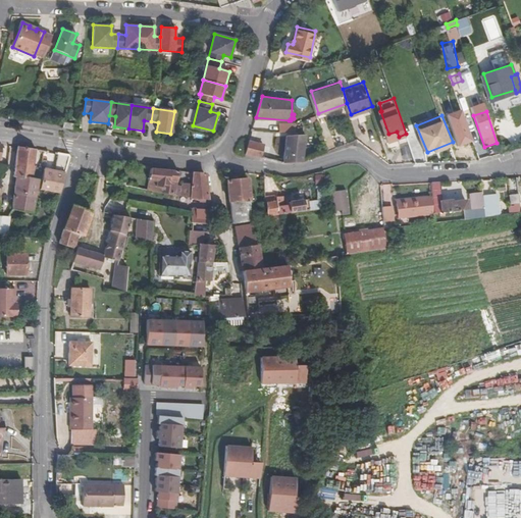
[(304,159),(306,137),(298,136),(288,136),(284,161),(301,160),(304,159)]
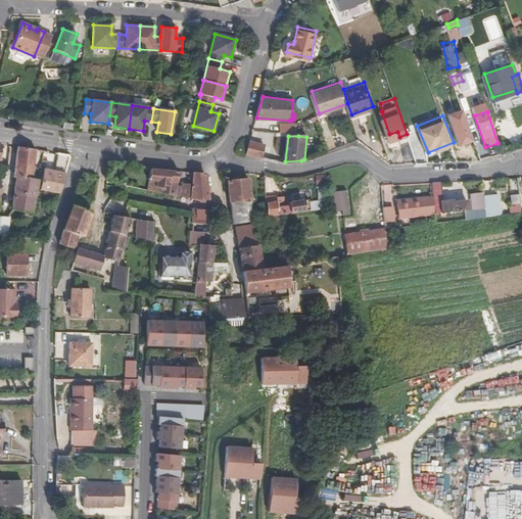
[(264,156),(267,144),(250,140),(247,153),(264,156)]
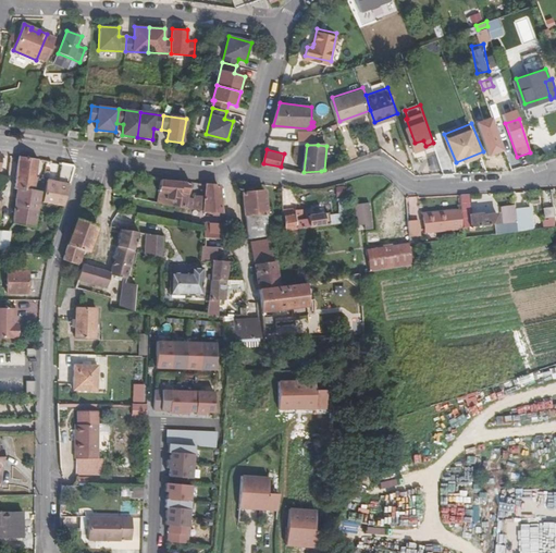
[(441,155),(442,169),(451,168),(449,154),(441,155)]
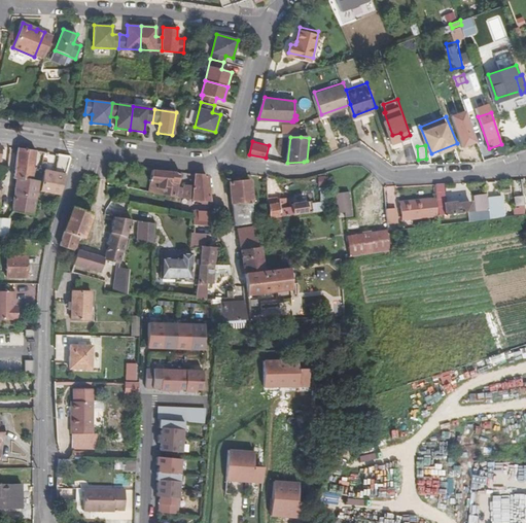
[(15,164),(34,167),(36,148),(18,146),(15,164)]
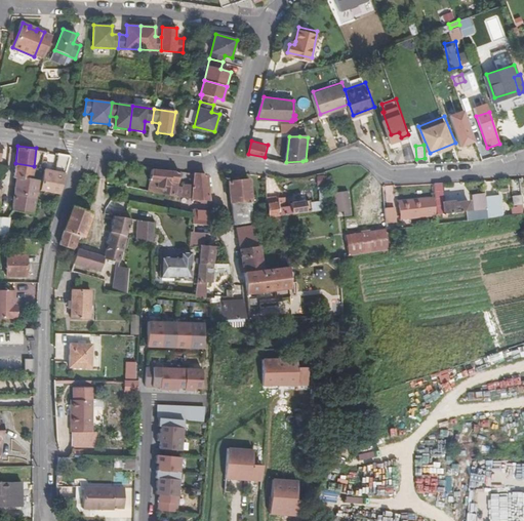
[(61,192),(71,154),(58,152),(57,156),(59,156),(56,169),(44,167),(40,188),(61,192)]
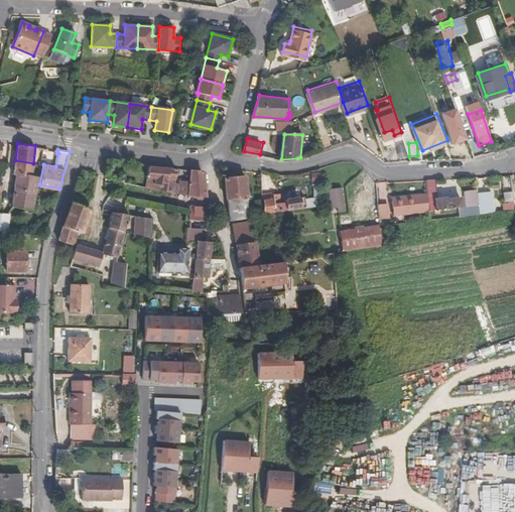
[(0,188),(1,180),(1,175),(9,161),(0,160),(0,188)]
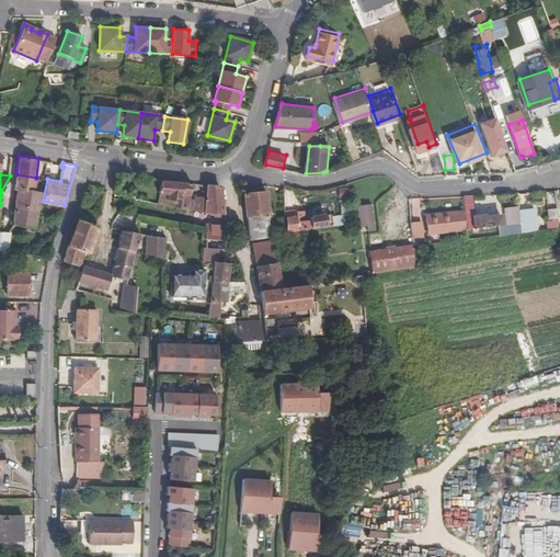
[(36,178),(16,174),(15,186),(18,188),(13,223),(12,223),(12,227),(22,229),(23,224),(36,225),(40,207),(63,212),(65,205),(43,201),(40,201),(42,191),(34,190),(36,178)]
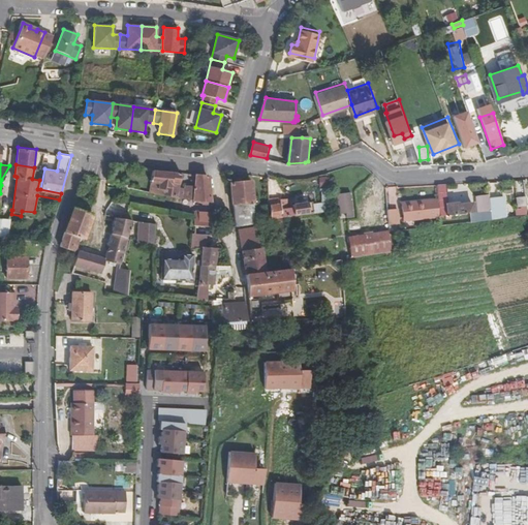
[(179,195),(179,188),(182,173),(153,170),(151,182),(159,183),(158,187),(164,188),(163,193),(179,195)]
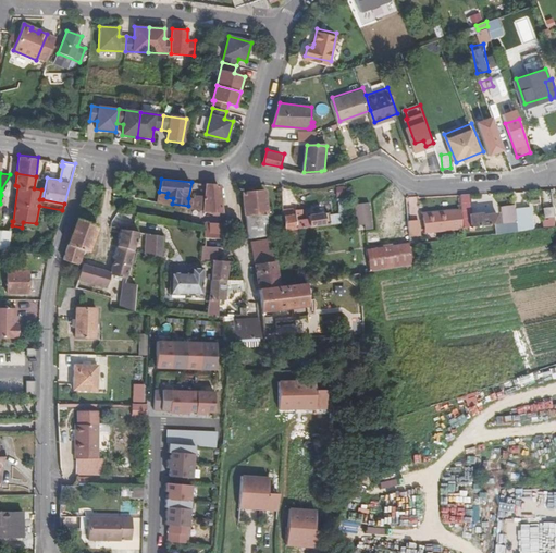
[(223,211),(220,184),(206,183),(204,199),(202,208),(206,209),(223,211)]
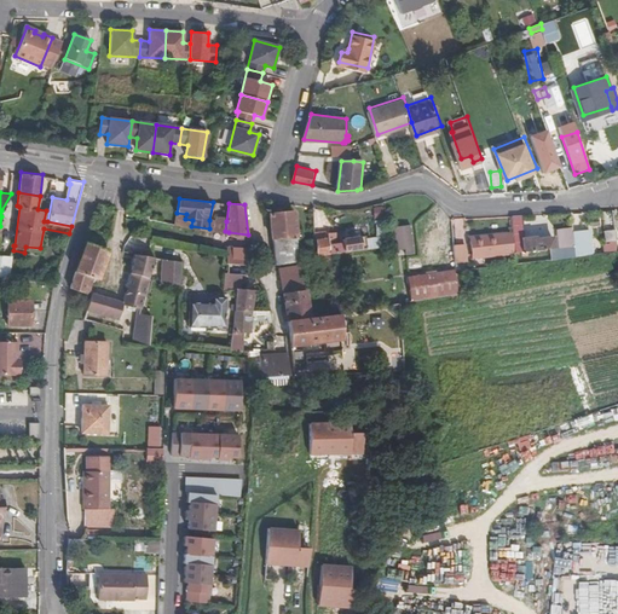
[(318,258),(316,233),(296,235),(295,212),(271,213),(276,264),(299,261),(300,260),(318,258)]
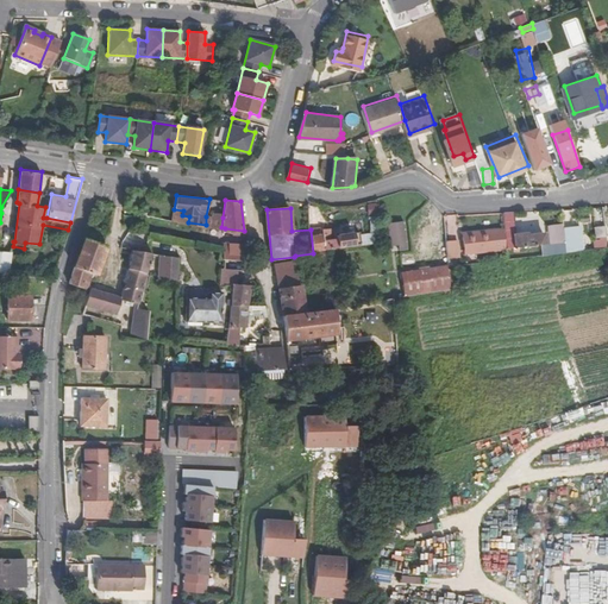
[(507,246),(516,246),(546,243),(546,233),(528,234),(530,232),(515,232),(515,209),(505,209),(507,246)]
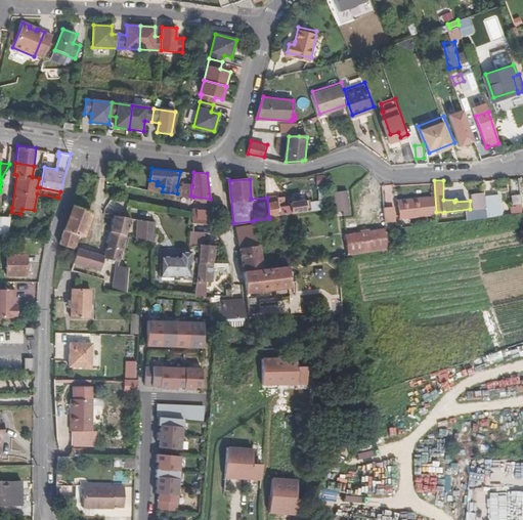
[(190,196),(191,187),(188,187),(188,185),(183,184),(183,187),(177,186),(177,193),(190,196)]
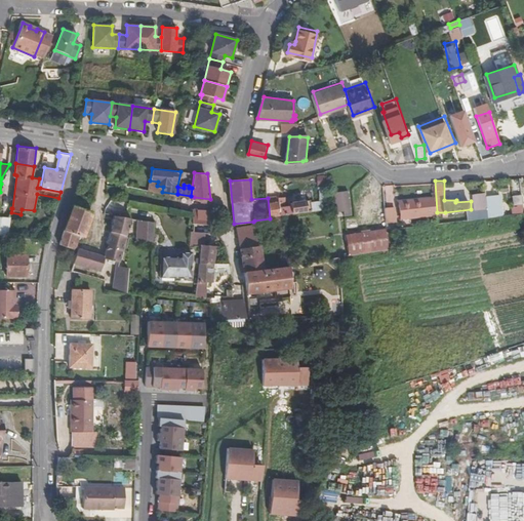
[(346,207),(354,205),(352,192),(337,194),(338,203),(346,203),(346,207)]
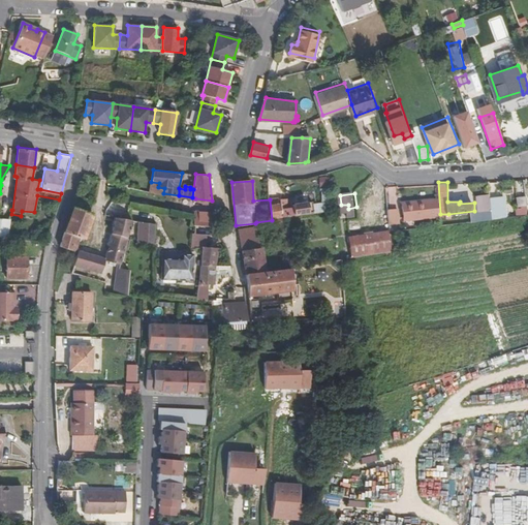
[(491,209),(489,194),(477,195),(479,210),(491,209)]
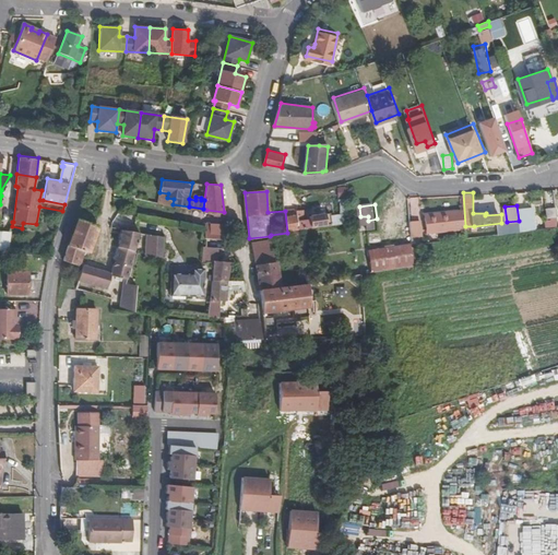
[(555,207),(546,208),(547,217),(556,216),(555,207)]
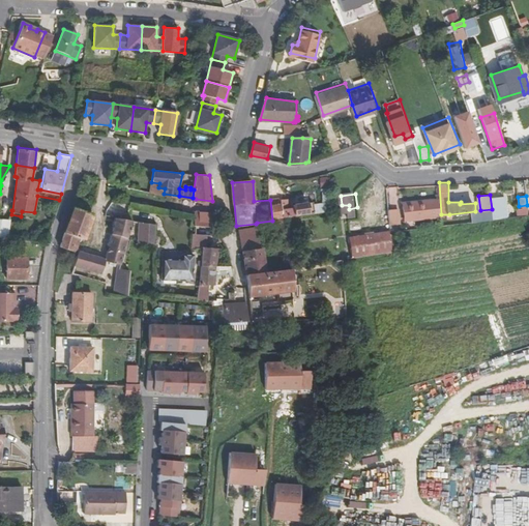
[(403,199),(404,215),(438,213),(438,197),(403,199)]
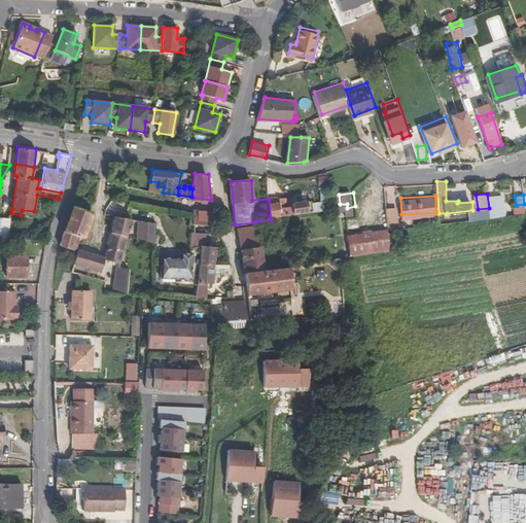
[(275,218),(285,217),(314,213),(312,201),(293,203),(293,207),(287,207),(286,198),(269,199),(271,219),(275,218)]
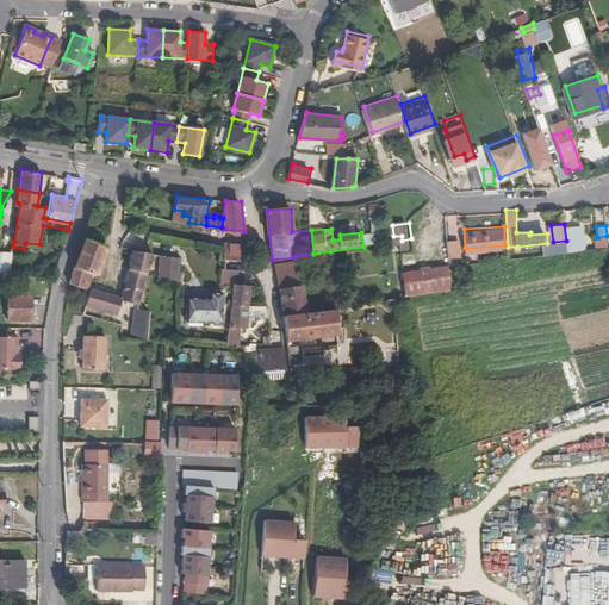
[(74,266),(91,272),(95,273),(104,245),(82,238),(74,266)]
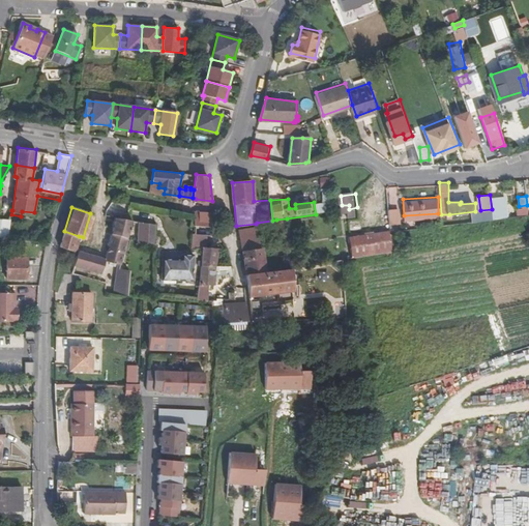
[(358,216),(357,207),(349,209),(350,213),(350,217),(358,216)]
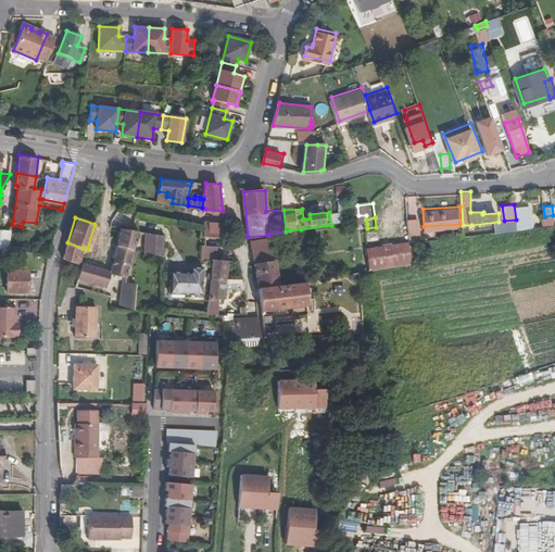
[(225,238),(223,222),(205,218),(204,225),(204,236),(225,238)]
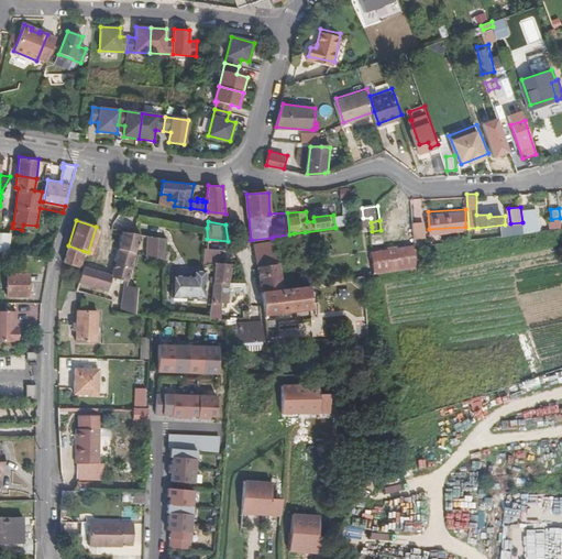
[(415,234),(425,234),(423,222),(414,223),(415,234)]
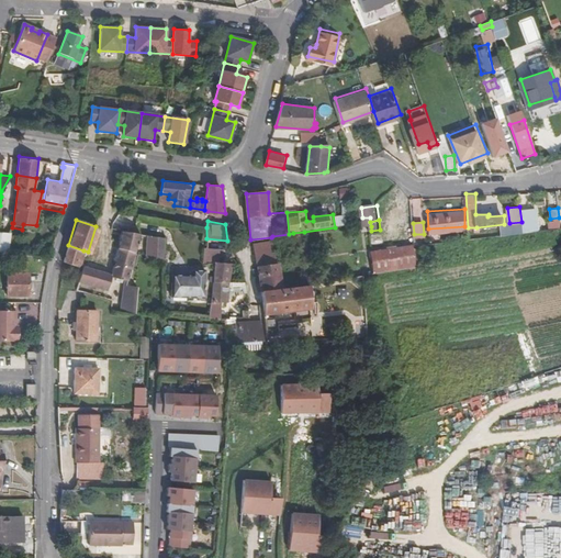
[(109,274),(83,267),(77,288),(82,290),(83,282),(108,288),(111,275),(128,278),(138,232),(122,230),(112,270),(109,274)]
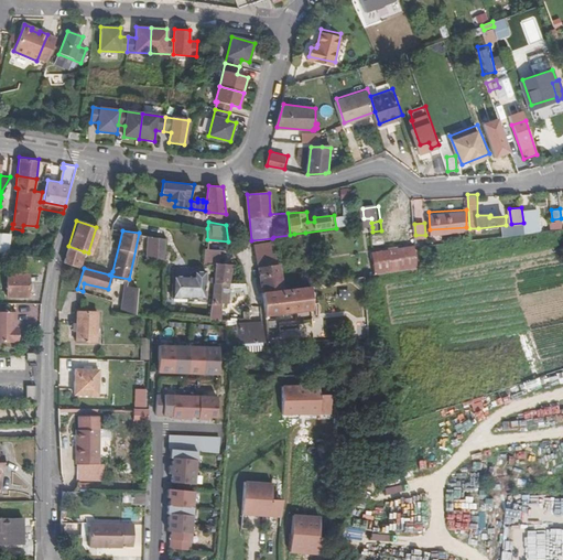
[(310,257),(305,233),(294,234),(298,258),(310,257)]
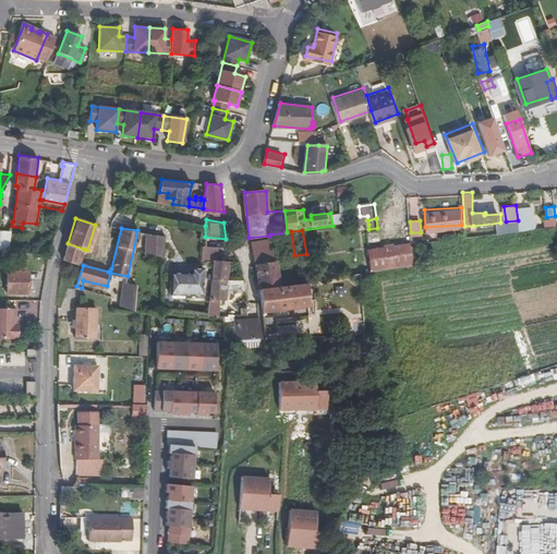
[(166,256),(166,235),(141,231),(141,240),(148,241),(147,254),(166,256)]
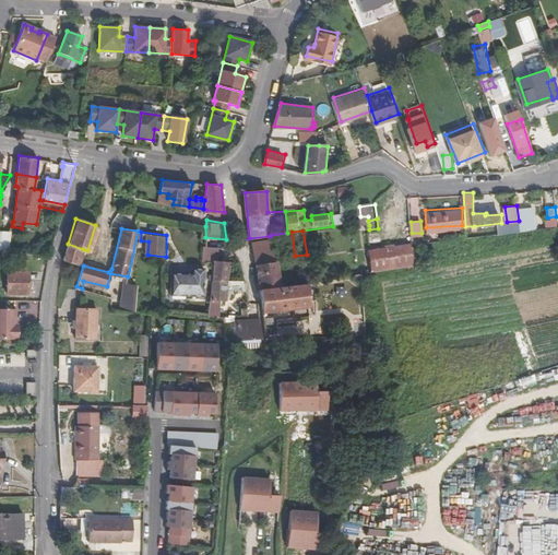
[(262,290),(283,286),(279,263),(275,263),(271,240),(253,241),(262,290)]
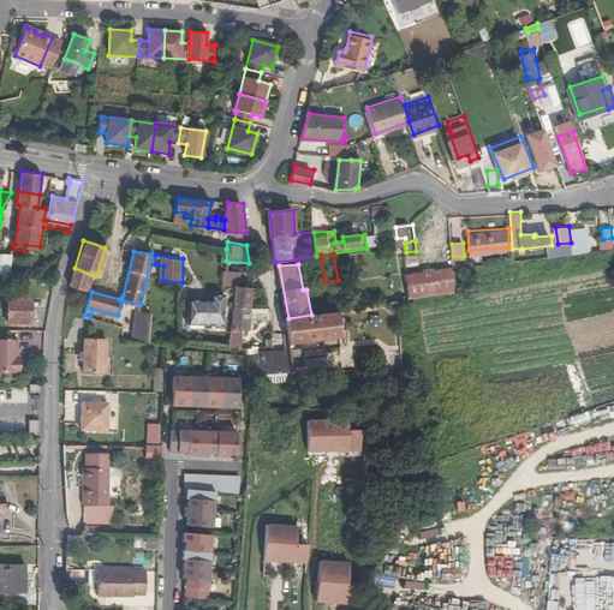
[(87,291),(91,274),(75,268),(70,285),(71,286),(87,291)]
